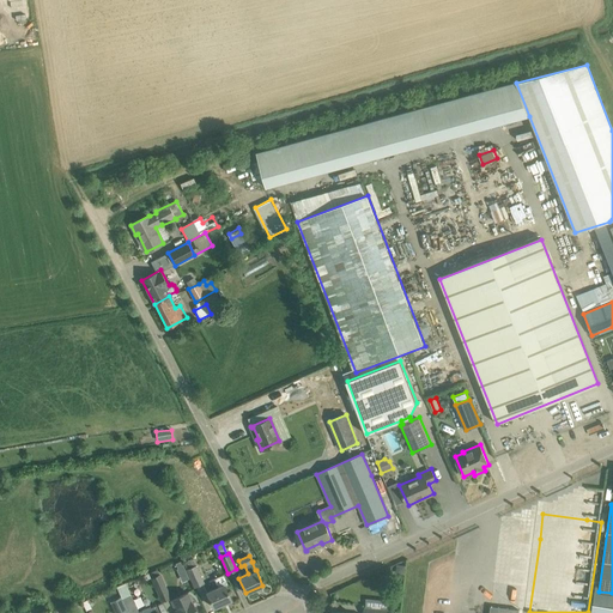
[(195,565),(186,569),(194,587),(204,583),(195,565)]
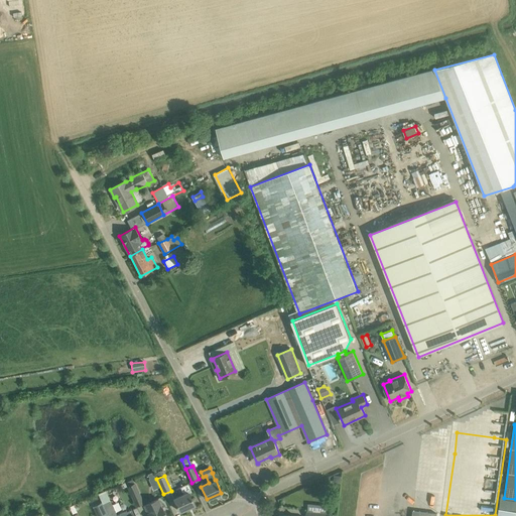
[(126,486),(136,506),(144,502),(134,483),(126,486)]
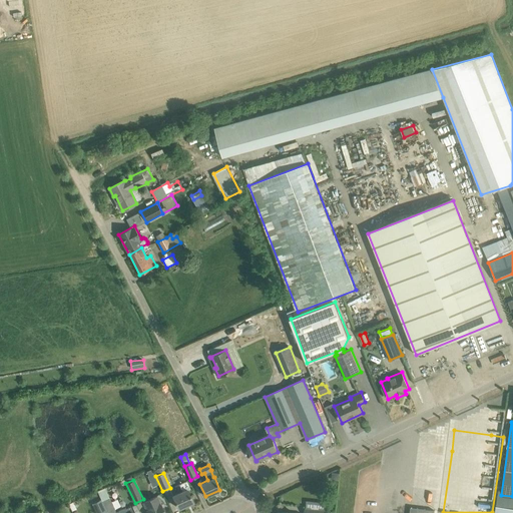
[(182,490),(172,495),(178,508),(192,502),(187,490),(190,489),(186,481),(179,484),(182,490)]
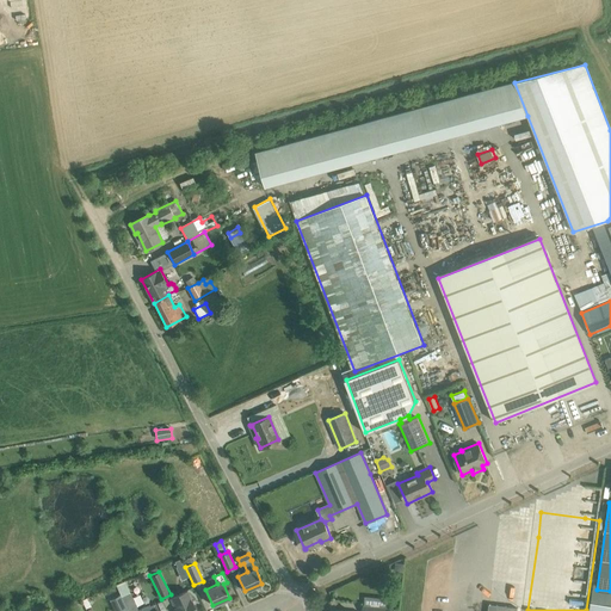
[(128,610),(137,610),(139,610),(127,582),(117,587),(121,594),(128,610)]
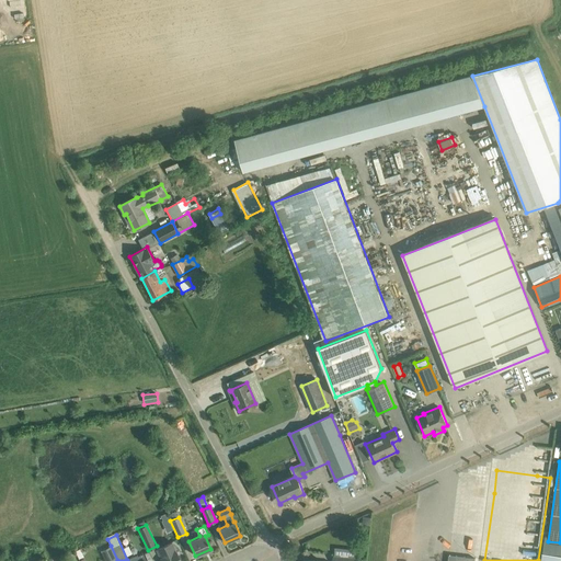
[(165,545),(157,549),(158,552),(161,559),(161,560),(180,560),(175,550),(175,551),(173,546),(171,542),(165,545)]
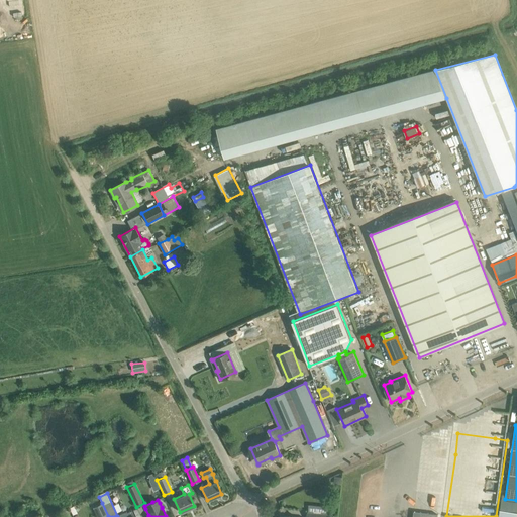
[(108,516),(102,503),(93,507),(97,516),(108,516)]
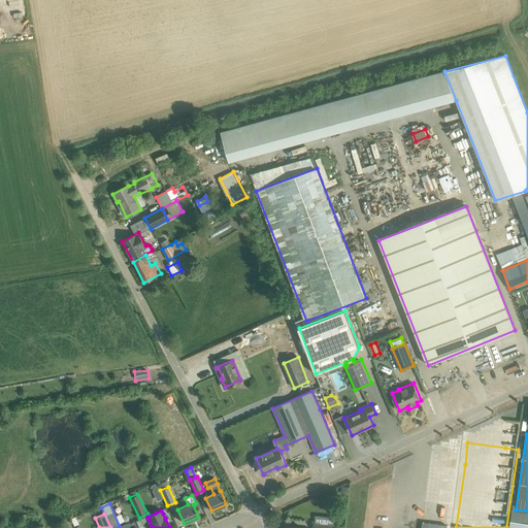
[(75,517),(70,519),(74,526),(78,524),(75,517)]
